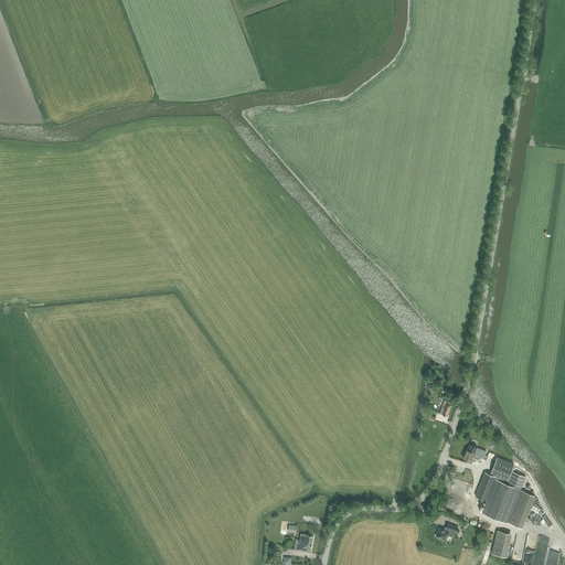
[(443,403),(439,413),(447,415),(450,405),(443,403)]
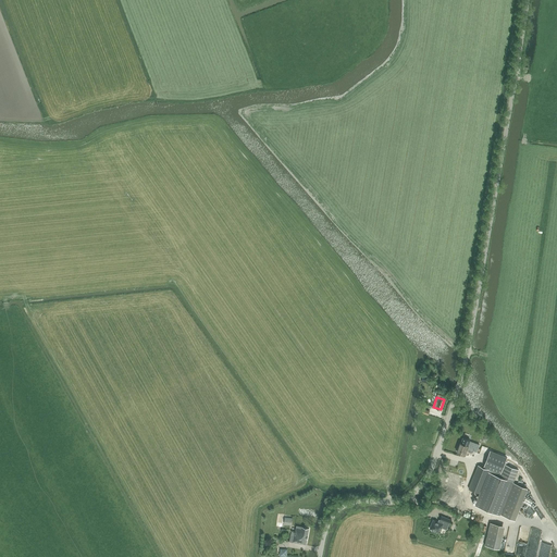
[(460,443),(457,452),(465,455),(467,449),(469,449),(468,450),(473,453),(473,450),(477,452),(480,445),(470,441),(463,437),(461,443),(460,443)]
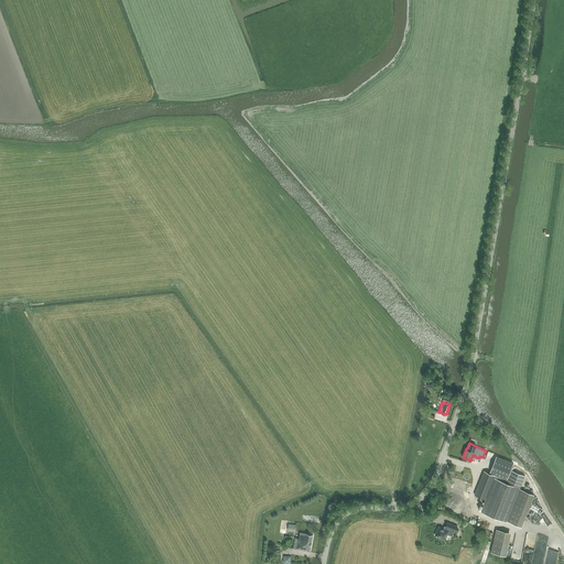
[(490,473),(507,479),(512,467),(513,464),(497,457),(490,473)]
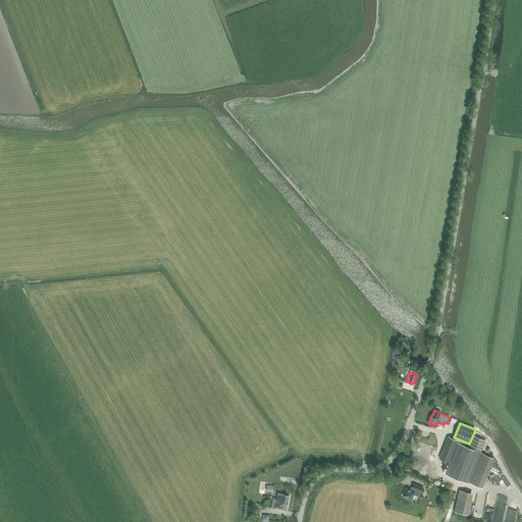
[(474,434),(469,447),(448,437),(439,458),(450,462),(446,474),(469,483),(469,482),(483,487),(496,457),(481,452),(486,439),(474,434)]
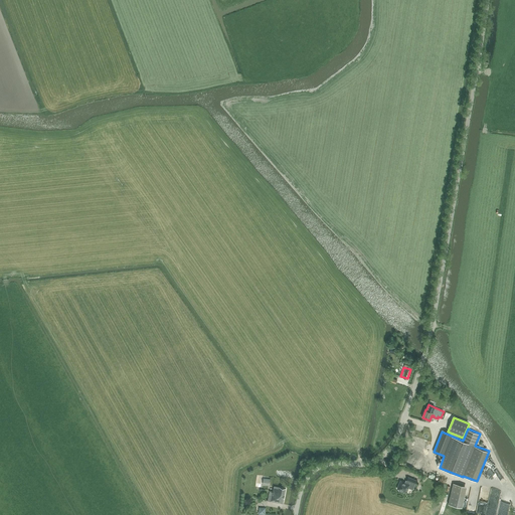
[(400,481),(397,489),(399,490),(399,491),(404,493),(404,492),(406,493),(408,488),(413,490),(415,484),(416,485),(417,481),(408,477),(406,483),(400,481)]
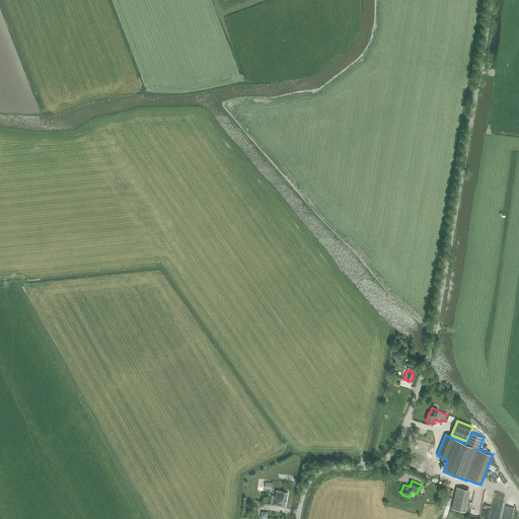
[(466,510),(470,490),(456,486),(452,507),(466,510)]
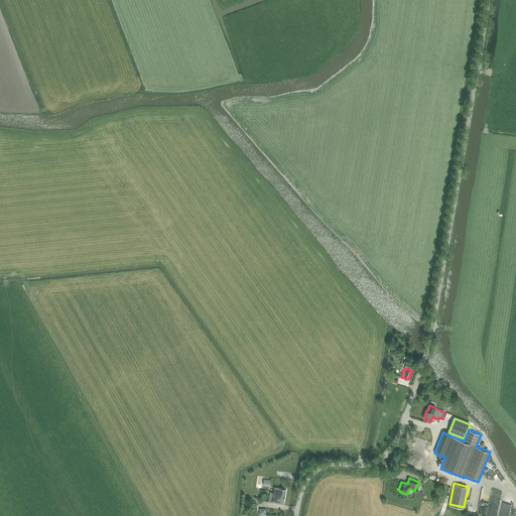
[(268,501),(283,504),(286,490),(274,487),(273,493),(270,492),(268,501)]
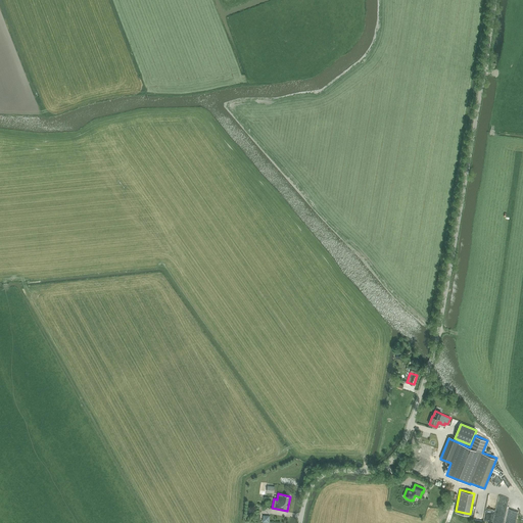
[(500,493),(493,520),(504,522),(510,496),(500,493)]
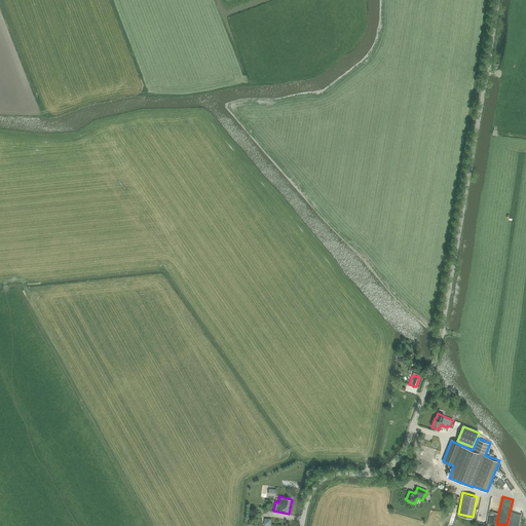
All buildings are outlined.
